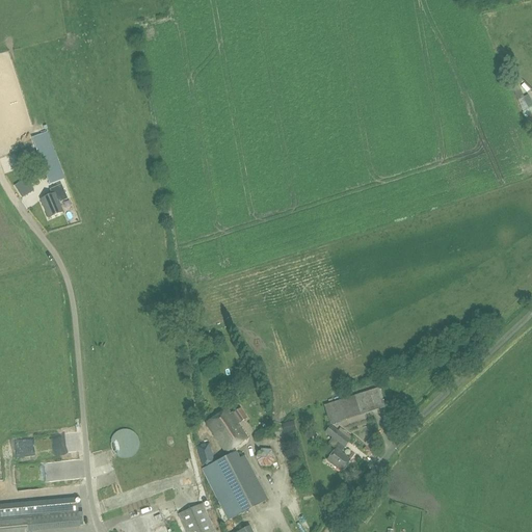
[(517,100),(522,98),(516,84),(512,85),(517,100)]
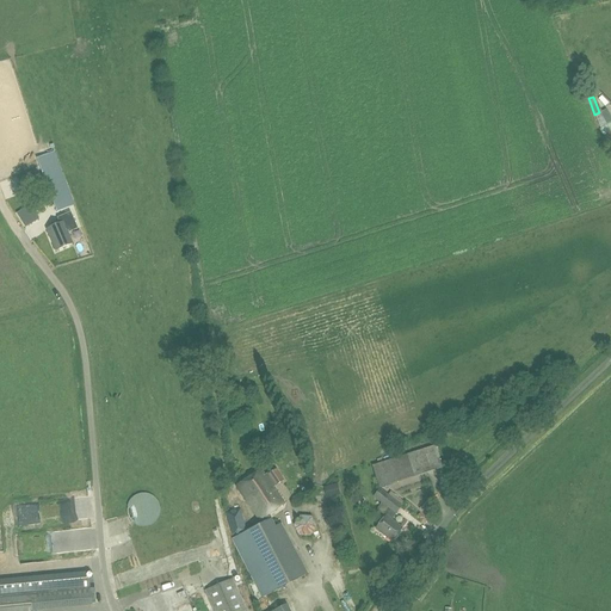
[(599,112),(594,115),(602,135),(610,130),(610,119),(605,110),(599,112)]
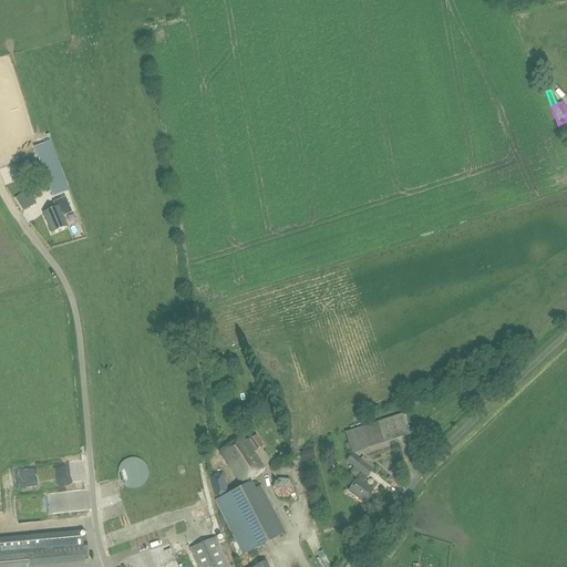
[(54,194),(69,189),(53,148),(37,155),(45,178),(47,178),(50,187),(54,194)]
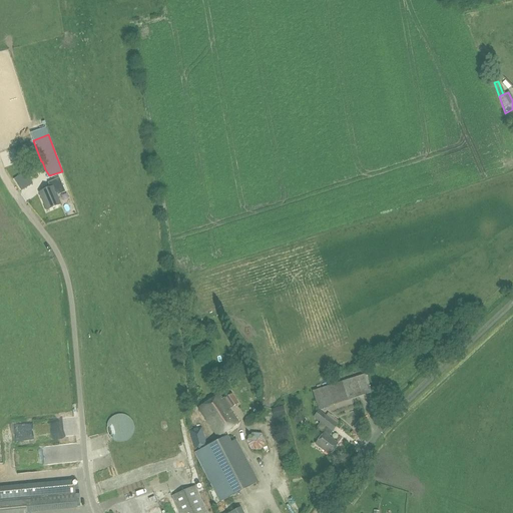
[(25,172),(14,178),(21,190),(27,186),(23,182),(29,178),(25,172)]
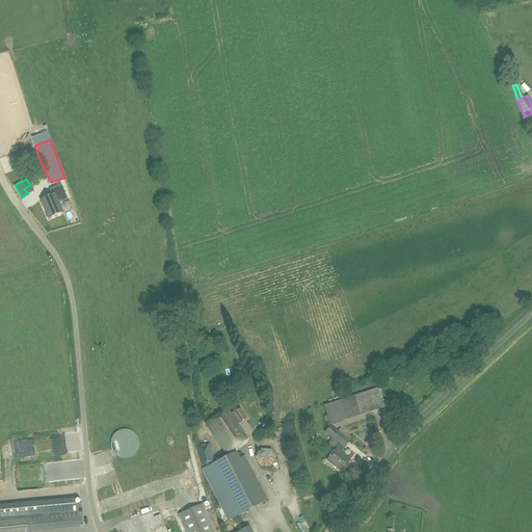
[(52,194),(41,200),(49,217),(62,211),(59,203),(68,200),(61,185),(50,190),(52,194)]
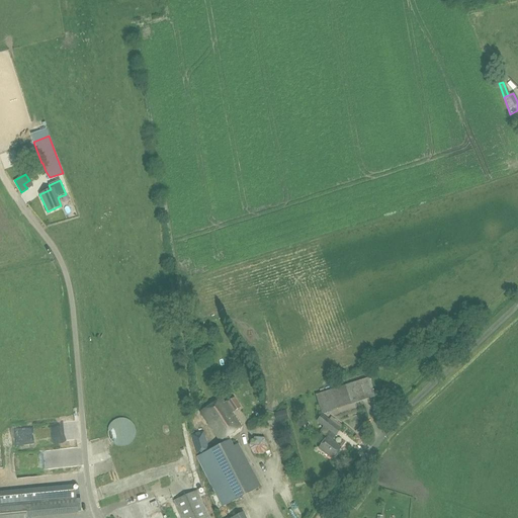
[(321,414),(374,397),(368,378),(315,395),(321,414)]
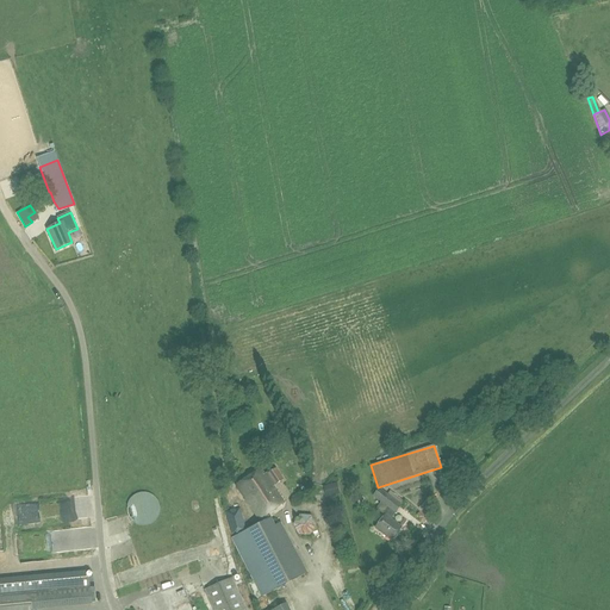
[(271,520),(267,514),(282,503),(273,487),(282,480),(275,468),(265,475),(261,470),(236,486),(261,524),(231,539),(261,597),(306,573),(280,523),(274,526),(271,518),(271,520)]
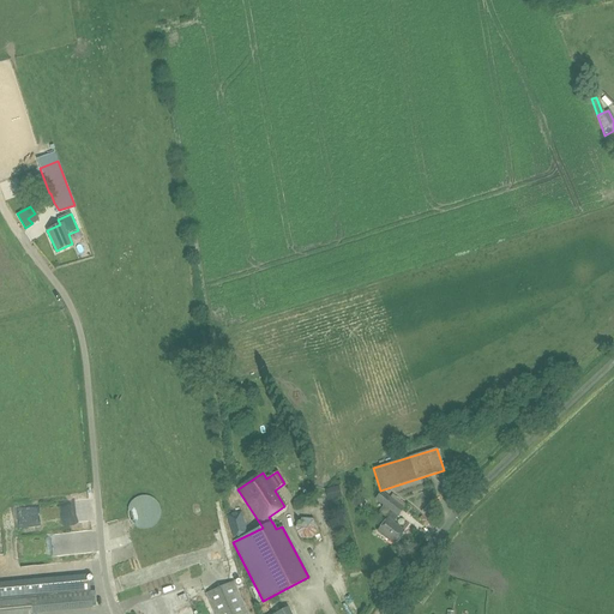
[(380,492),(374,500),(383,506),(379,511),(392,521),(396,516),(397,517),(404,509),(403,509),(405,505),(393,497),(391,500),(380,492)]
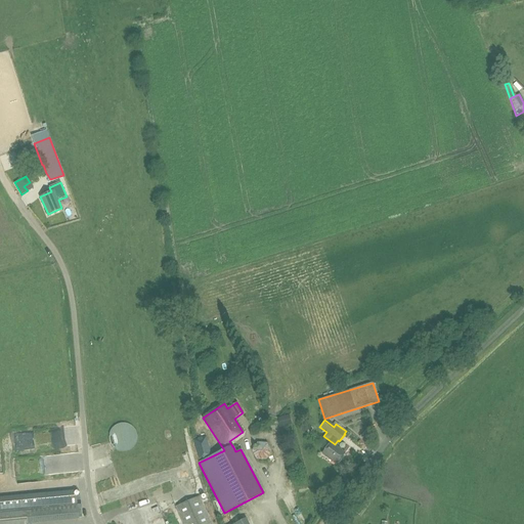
[(108,433),(108,438),(111,444),(115,448),(120,450),(126,450),(131,448),(134,444),(136,439),(136,434),(135,430),(131,426),(126,423),(121,423),(116,425),(112,428),(108,433)]
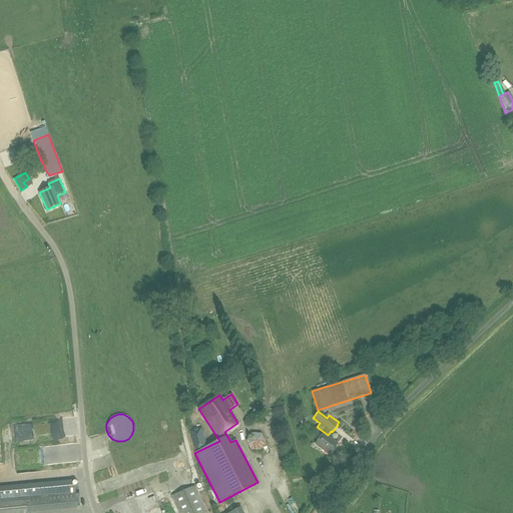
[(44,424),(45,433),(55,433),(55,423),(44,424)]
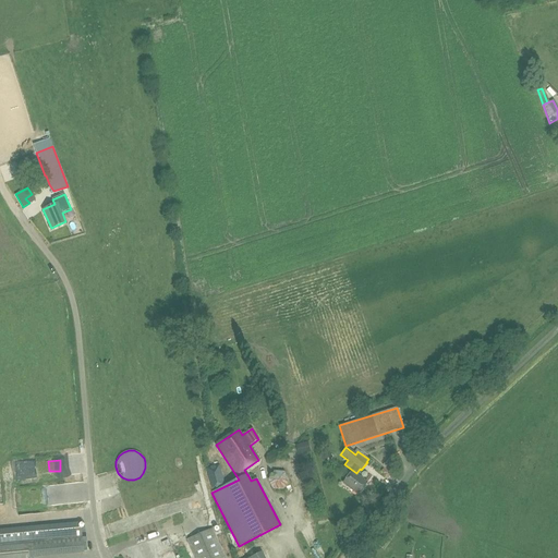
[(195,480),(204,477),(201,463),(191,465),(195,480)]
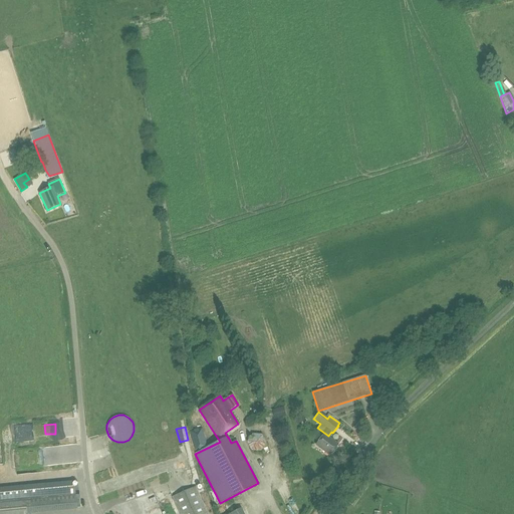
[(202,429),(189,432),(194,451),(207,448),(202,429)]
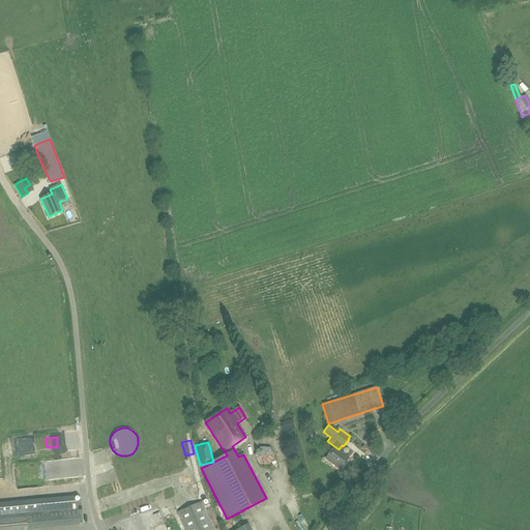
[(80,445),(60,447),(60,448),(50,449),(53,469),(82,465),(80,445)]
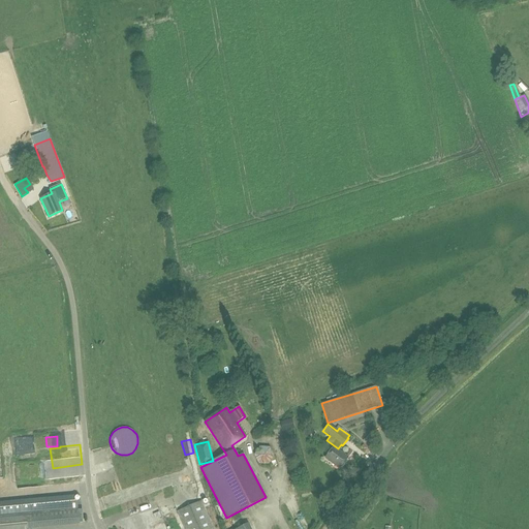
[(334,446),(324,459),(339,469),(347,457),(334,446)]
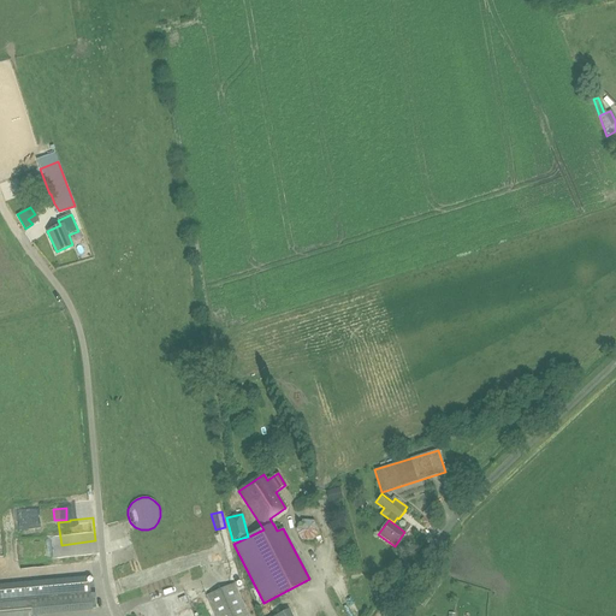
[(313,542),(319,533),(314,522),(302,521),(295,531),(300,540),(313,542)]
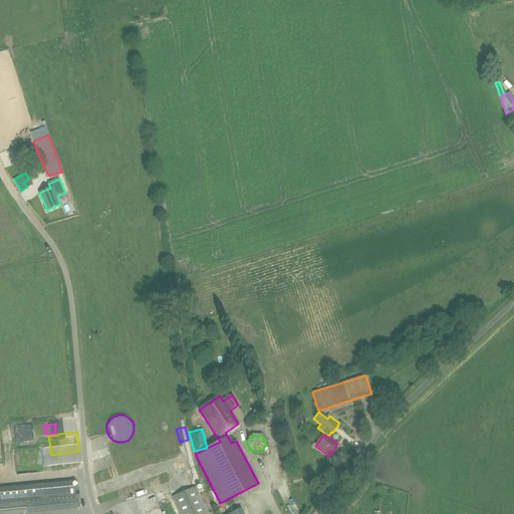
[(145,438),(125,445),(130,454),(149,447),(145,438)]
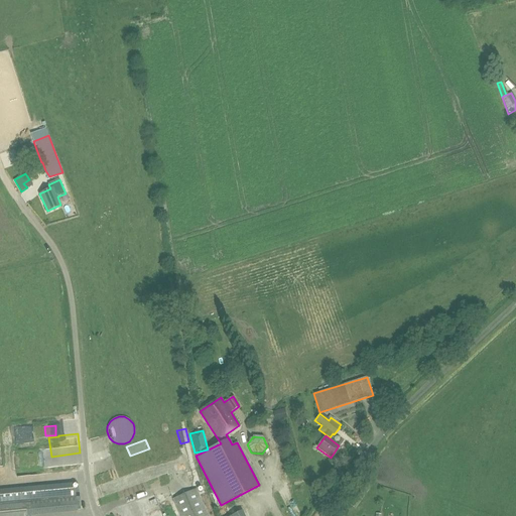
[(109,459),(110,464),(122,461),(121,455),(109,459)]
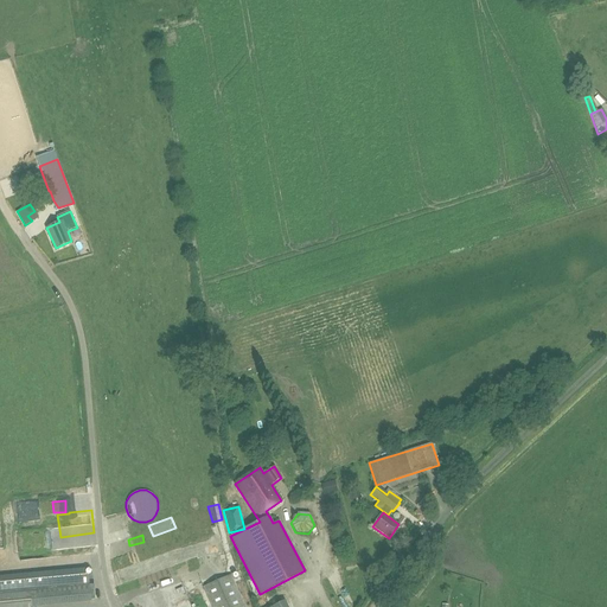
[(33,550),(32,540),(16,542),(17,553),(33,550)]
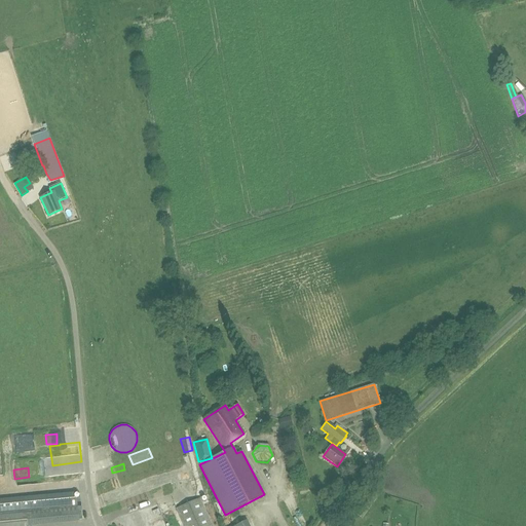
[(30,495),(31,506),(32,515),(39,515),(39,506),(74,503),(73,498),(74,498),(74,490),(30,495)]
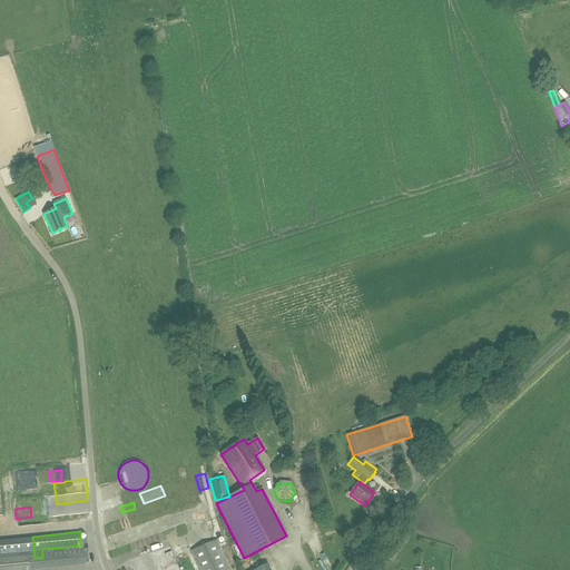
[(0,569),(26,569),(25,550),(33,549),(32,537),(0,539),(0,569)]
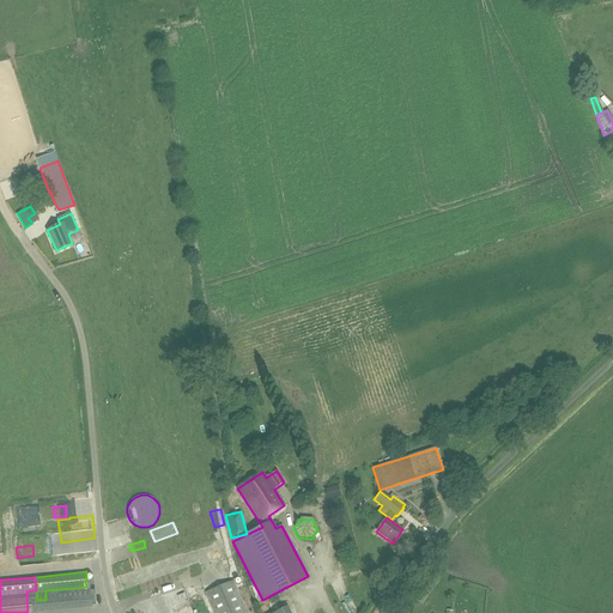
[(36,590),(26,592),(28,612),(37,612),(96,607),(93,580),(86,581),(85,581),(86,587),(46,590),(46,600),(37,600),(36,590)]
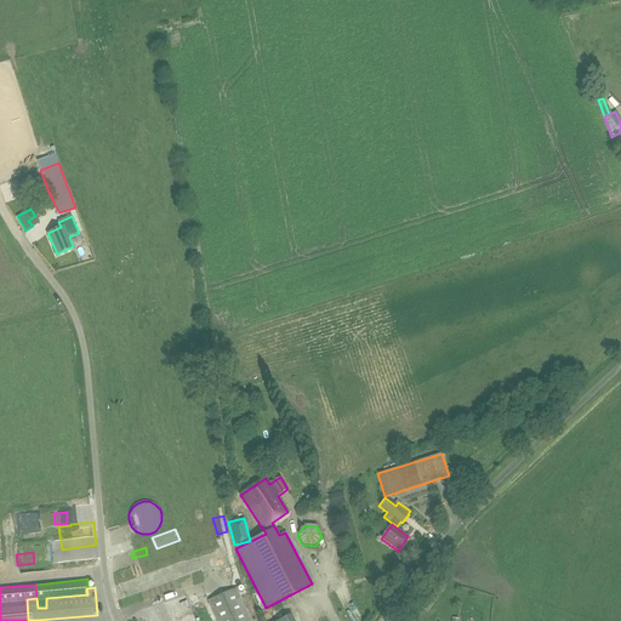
[(250,620),(237,588),(208,600),(216,620),(250,620)]
